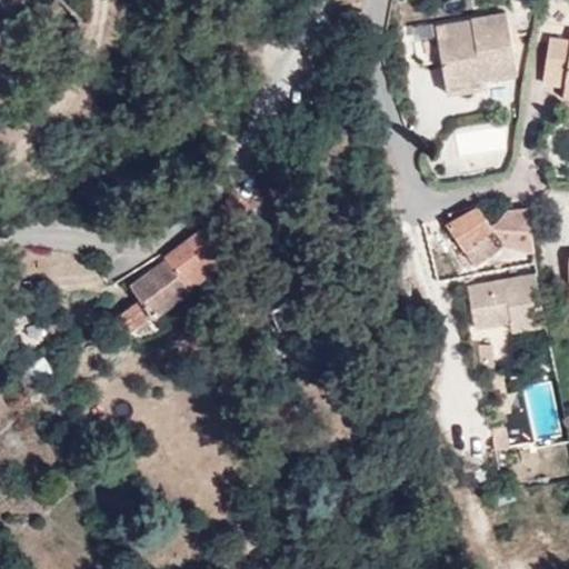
[(437,33),(446,82),(482,76),(517,70),(506,10),(469,17),(471,28),(437,33)]
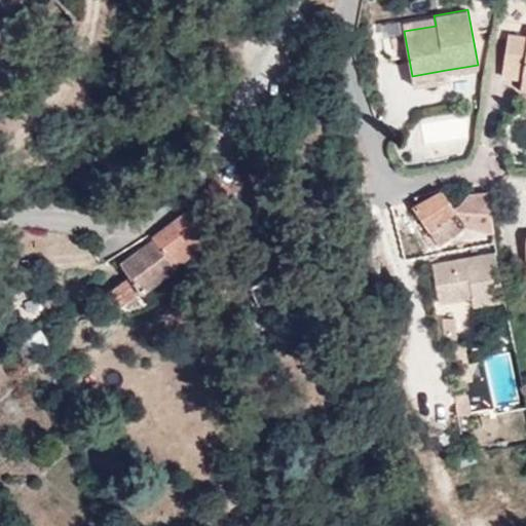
[(402,21),(404,31),(436,26),(434,15),(402,21)]
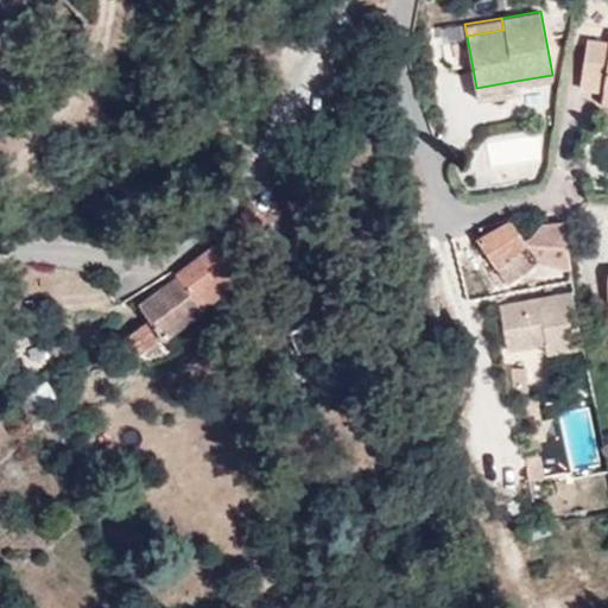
[(578,84),(603,88),(607,89),(607,43),(586,39),(578,84)]
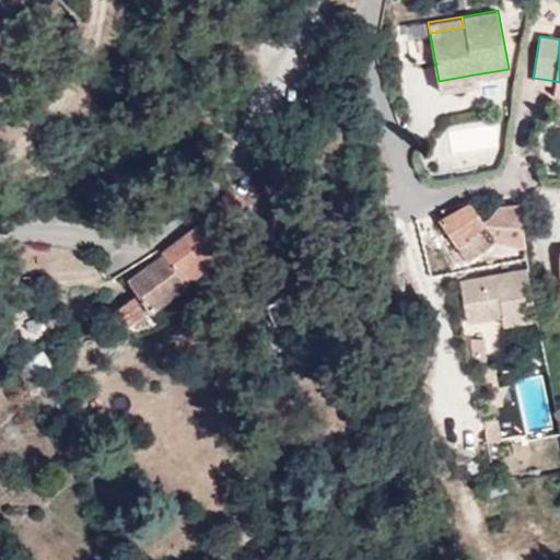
[(475,74),(439,81),(441,91),(477,83),(475,74)]
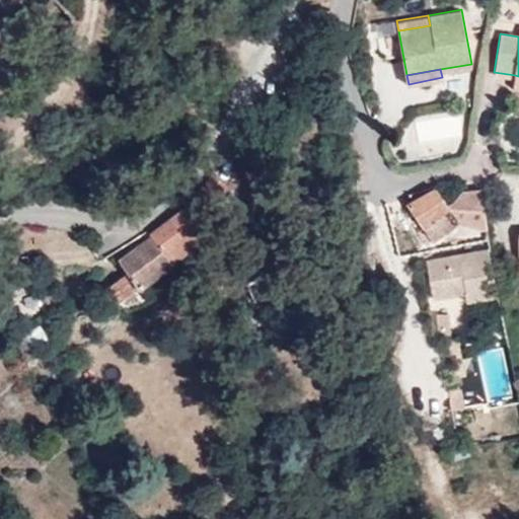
[(449,208),(433,184),(406,204),(422,227),(449,208)]
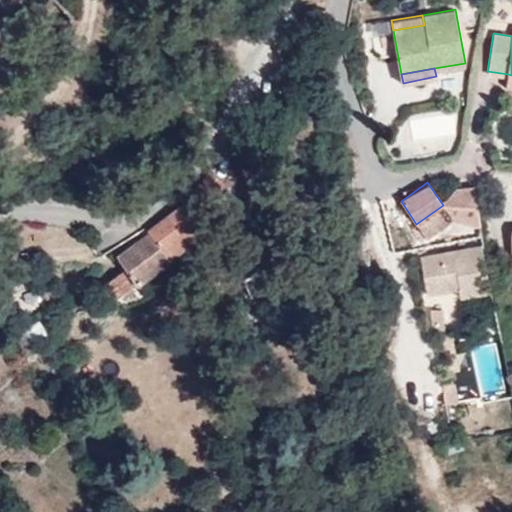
[(185,205),(150,230),(152,232),(170,256),(204,230),(185,205)]
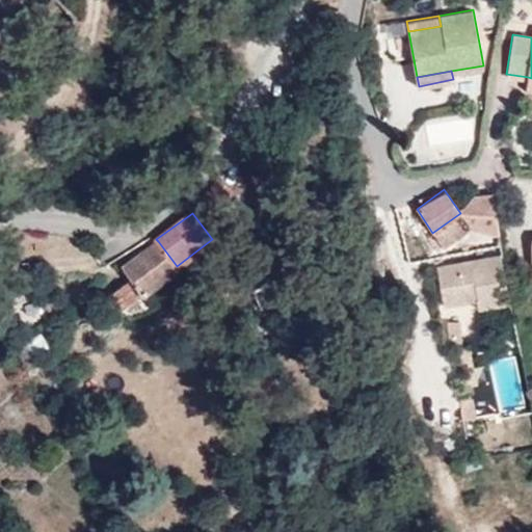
[(177,266),(158,241),(124,266),(131,277),(112,293),(123,307),(141,292),(143,294),(178,268),(177,266)]
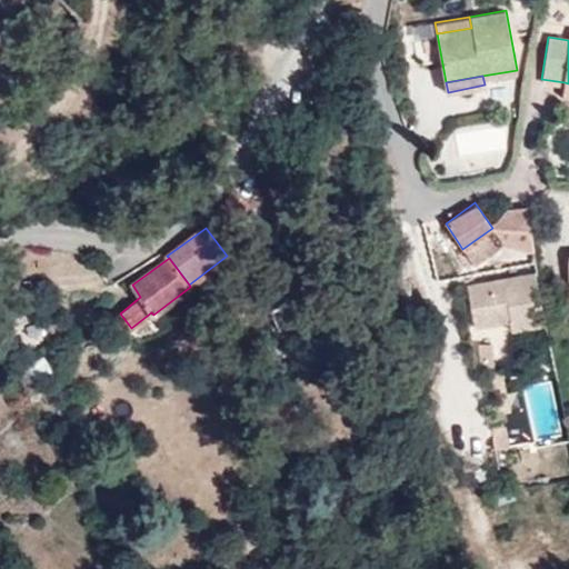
[(510,328),(543,322),(535,271),(466,283),(473,325),(508,319),(510,328)]
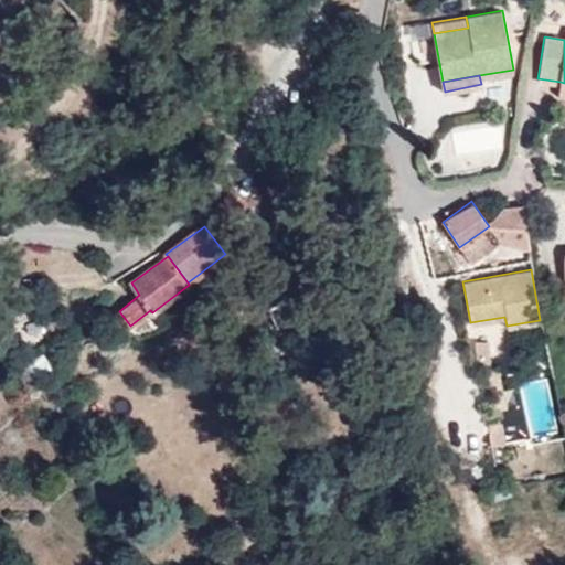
[(475,362),(490,362),(488,339),(475,340),(475,362)]
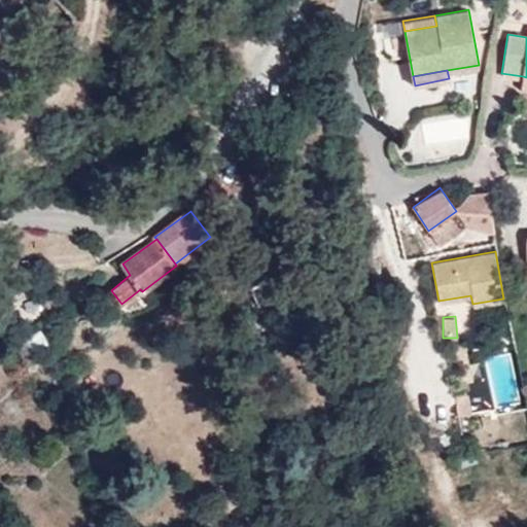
[(469,413),(465,392),(455,393),(458,414),(469,413)]
